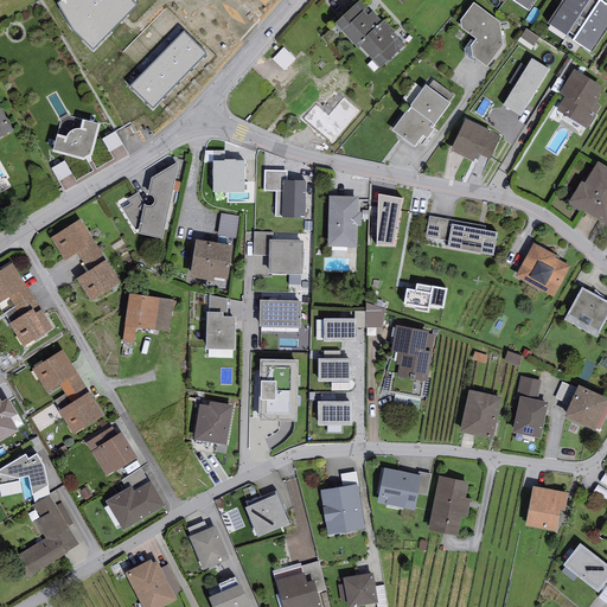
[(59,0),(56,4),(74,31),(93,51),(136,7),(132,2),(134,0),(59,0)]
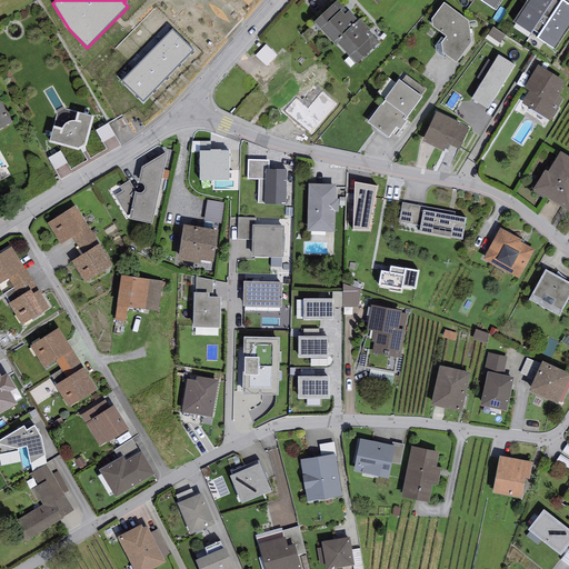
[(502,0),(477,0),(496,12),(502,0)]
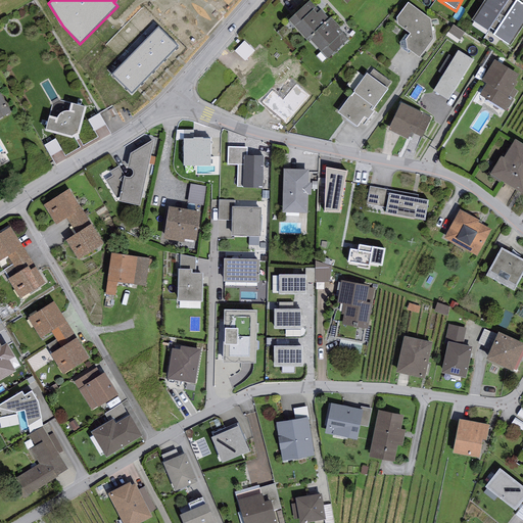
[(522,27),(522,3),(518,0),(484,0),(471,21),(488,33),(489,31),(494,35),(493,36),(510,47),(522,27)]
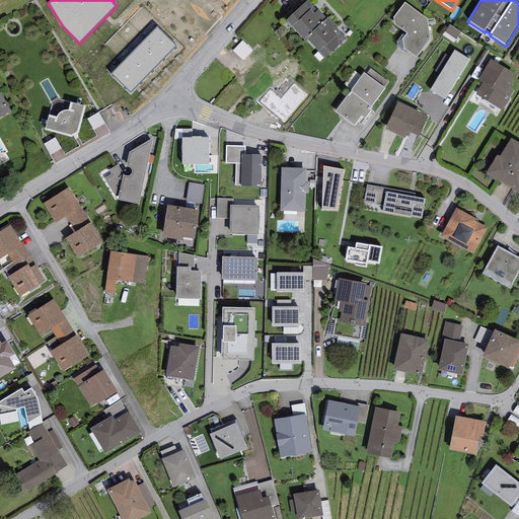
[(307,1),(286,21),(305,43),(307,41),(325,60),(346,40),(337,28),(338,27),(328,18),(326,19),(318,10),(316,11),(307,1)]
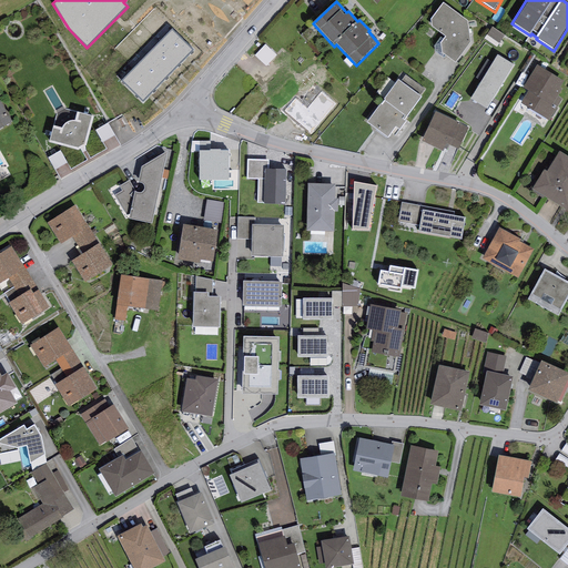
[(467,22),(443,3),(430,20),(432,28),(446,38),(440,44),(442,54),(455,63),(470,43),(467,22)]
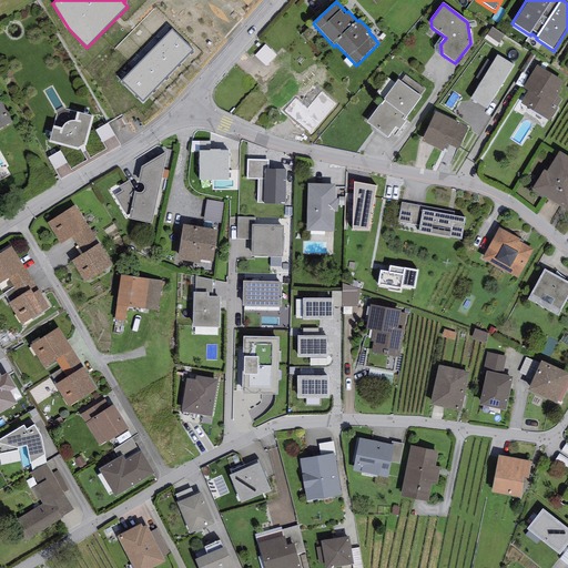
[(172,29),(122,81),(143,102),(193,50),(172,29)]
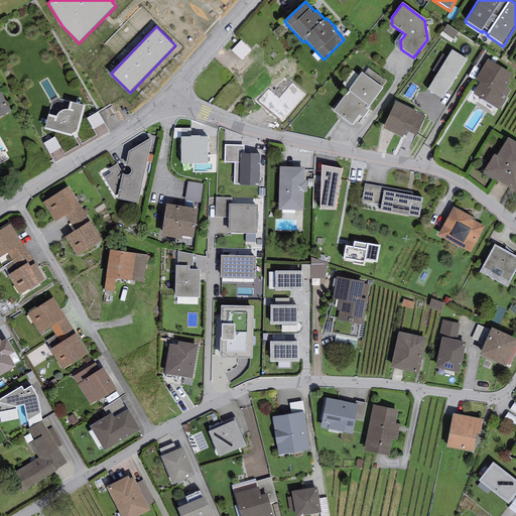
[(251,51),(241,40),(231,50),(242,60),(251,51)]
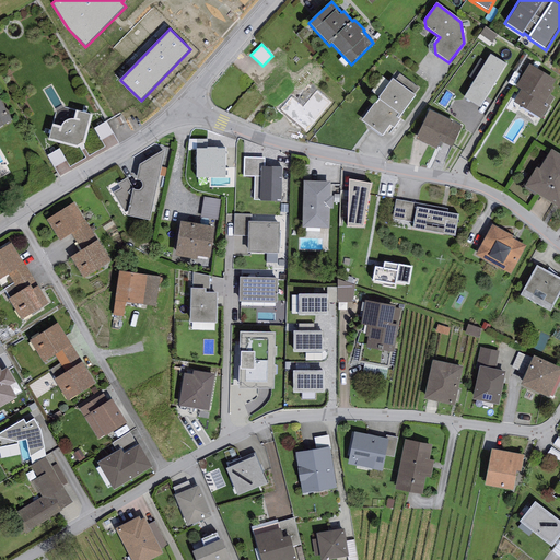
[(491,54),(463,97),(479,107),(506,63),(491,54)]
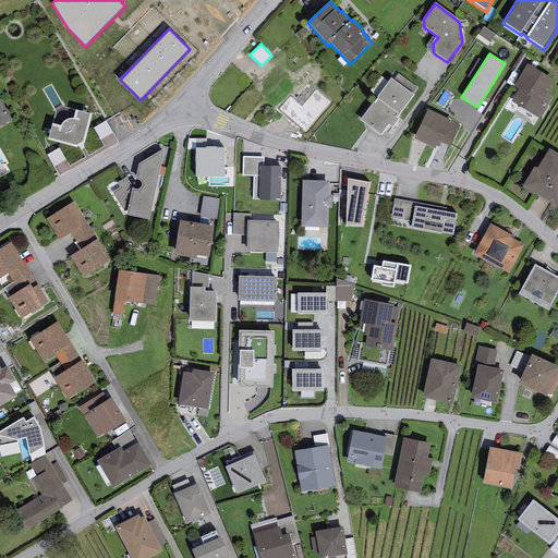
[(554,80),(528,64),(513,87),(519,91),(511,102),(540,119),(541,117),(542,117),(548,107),(547,107),(552,99),(547,96),(552,89),(549,87),(554,80)]
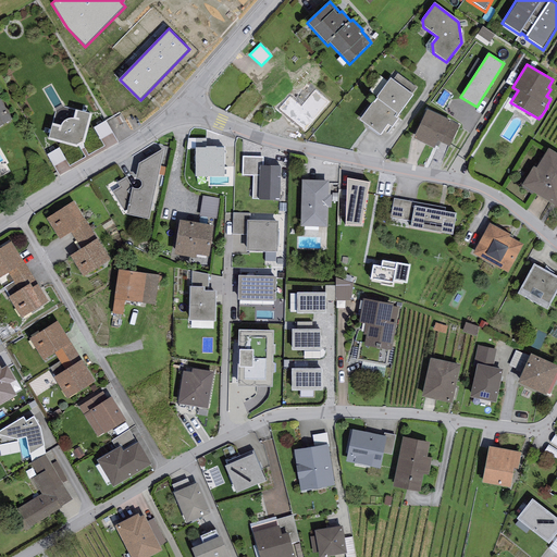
[(412,96),(390,79),(376,98),(378,99),(374,104),(373,103),(360,121),(381,136),(387,125),(392,128),(398,120),(396,119),(412,96)]
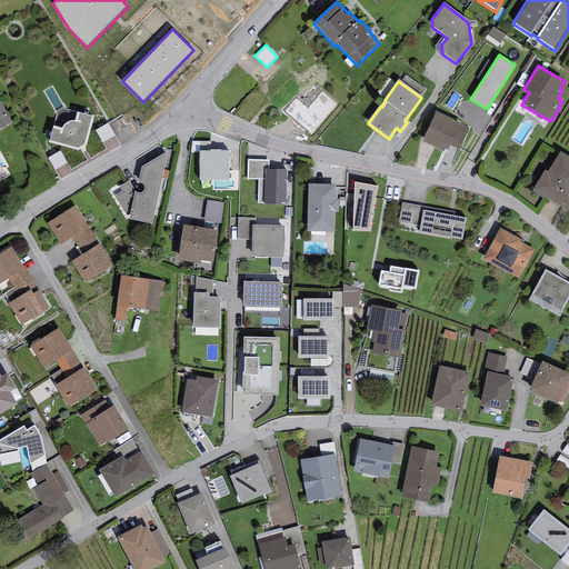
[(336,105),(322,92),(308,108),(296,98),(285,110),(310,133),(336,105)]
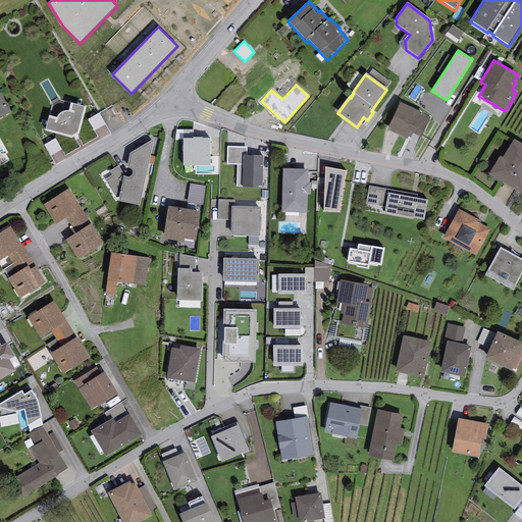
[(0,94),(0,118),(11,113),(0,94)]
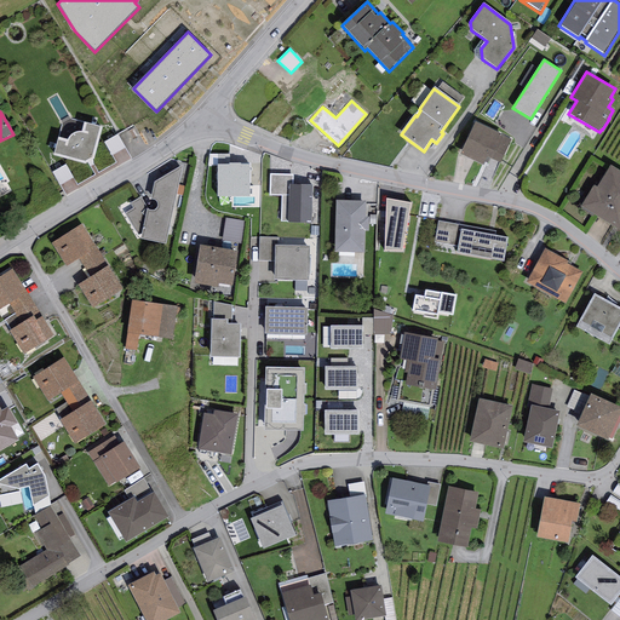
[(53,158),(85,166),(93,160),(102,128),(84,124),(81,132),(78,133),(73,135),(70,137),(67,141),(58,138),(53,158)]
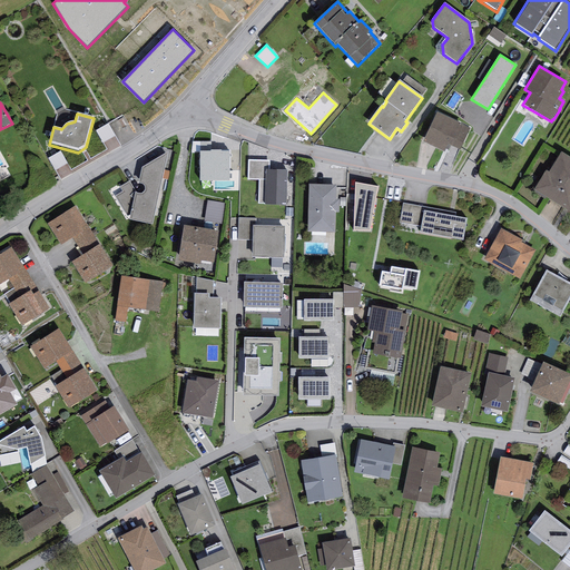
[(463,126),(436,114),(423,143),(445,154),(449,146),(452,148),(453,147),(463,126)]
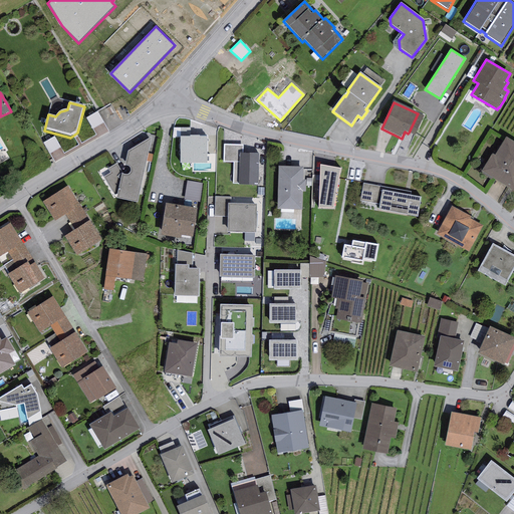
[(104,123),(97,111),(86,118),(93,130),(104,123)]
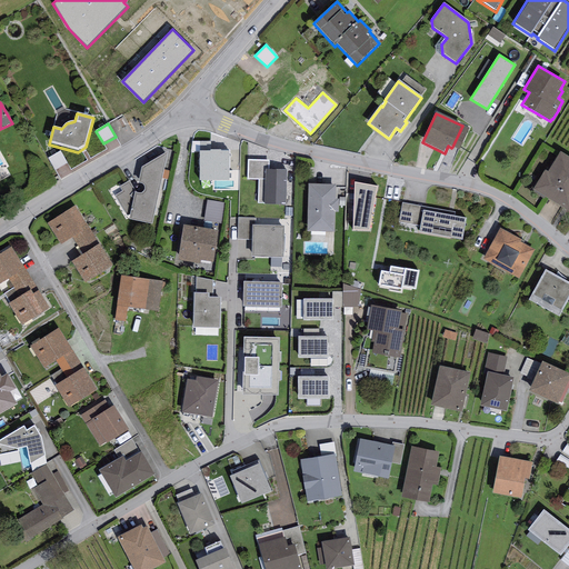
[(469,129),(462,126),(452,147),(459,150),(469,129)]
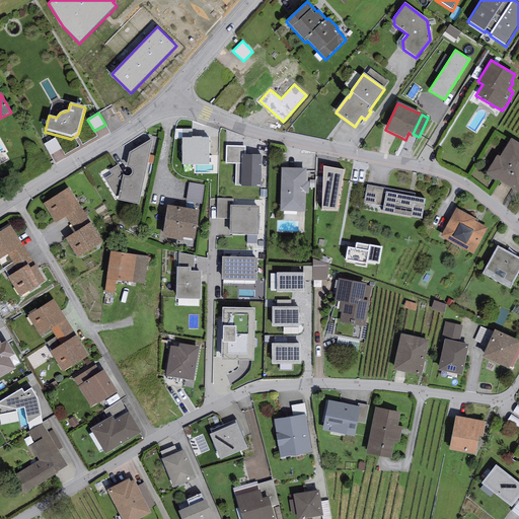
[(62,149),(55,138),(44,145),(51,156),(62,149)]
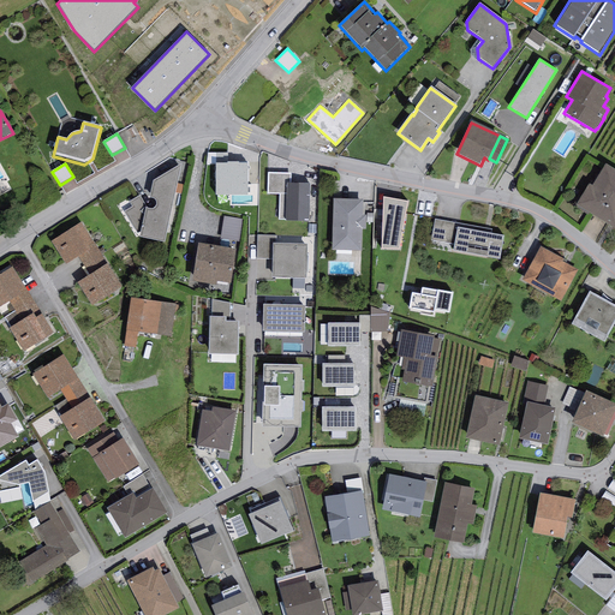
[(141,232),(139,238),(163,243),(180,165),(151,181),(149,199),(151,199),(154,201),(155,203),(156,206),(155,207),(154,209),(151,210),(148,210),(145,208),(138,197),(129,203),(132,208),(124,213),(137,234),(141,232)]
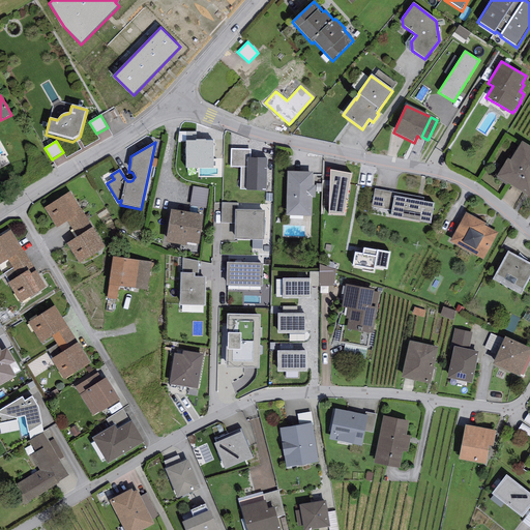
[(529,147),(521,143),(510,160),(507,159),(496,178),(529,198),(529,147)]
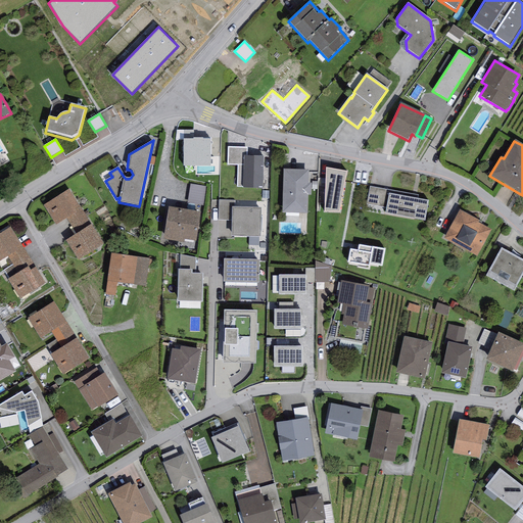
[(238,165),(244,165),(244,157),(247,157),(247,148),(228,147),(228,165),(238,165)]
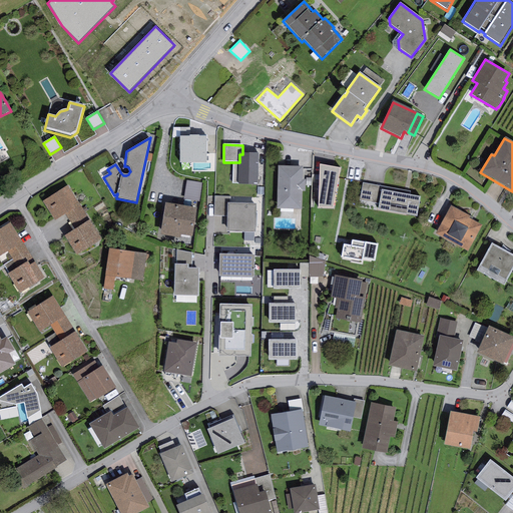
[(242,154),(239,154),(239,162),(238,183),(238,185),(257,185),(258,154),(242,154)]
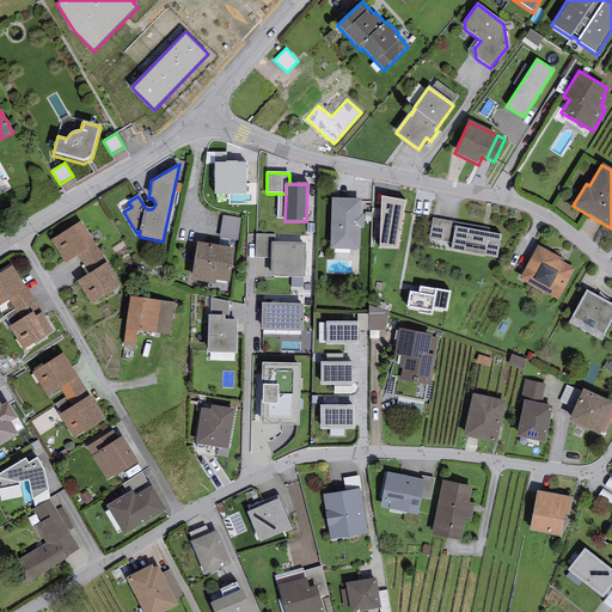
[(405,202),(381,197),(380,249),(397,249),(405,202)]
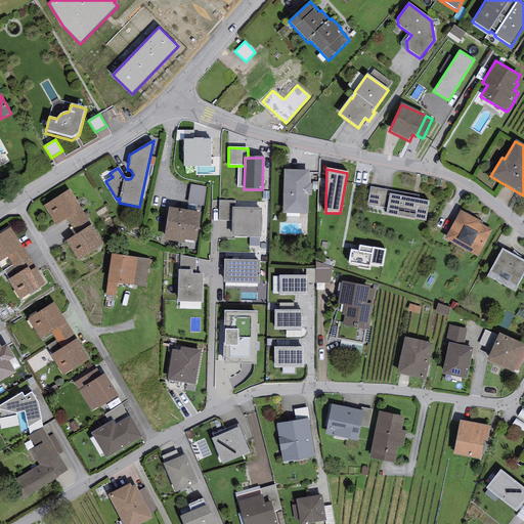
[(282,214),(308,214),(308,197),(311,197),(311,184),(309,184),(309,171),(284,170),(282,214)]
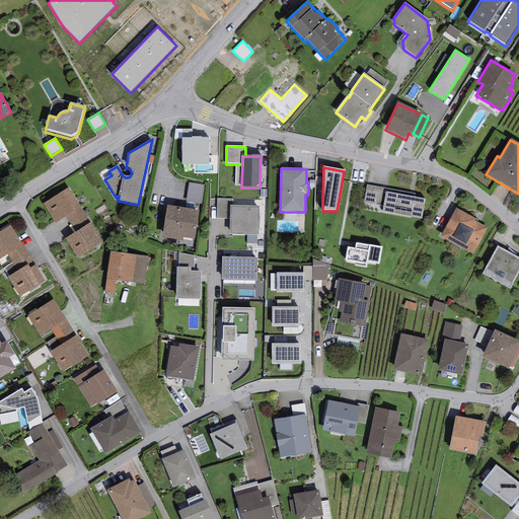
[(189,182),(186,203),(202,205),(205,184),(189,182)]
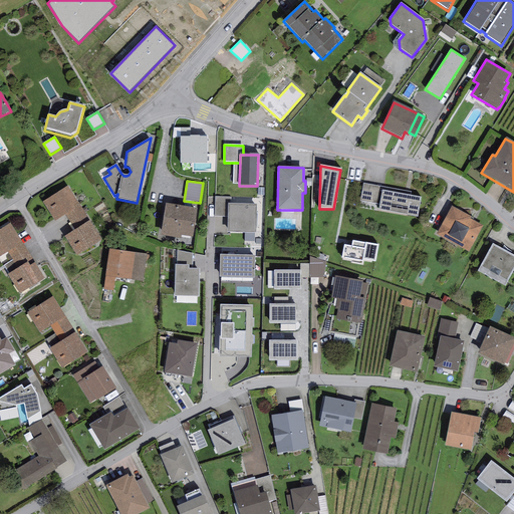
[(382,187),(363,184),(360,201),(379,205),(382,191),(382,187)]
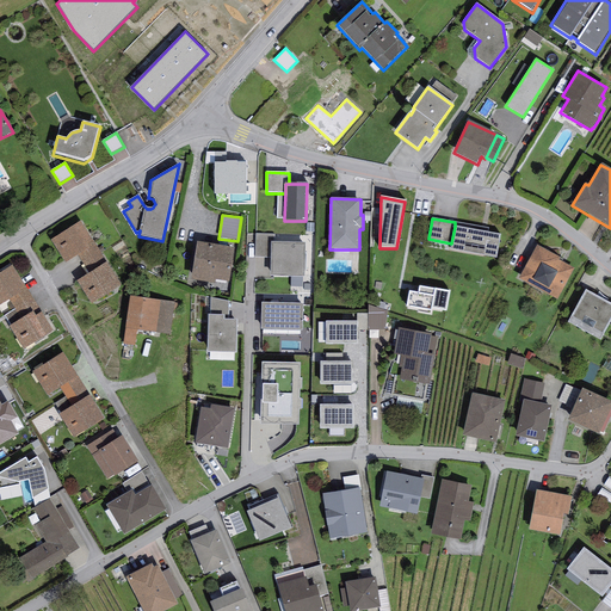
[(81,222),(50,241),(65,264),(78,257),(96,245),(81,222)]
